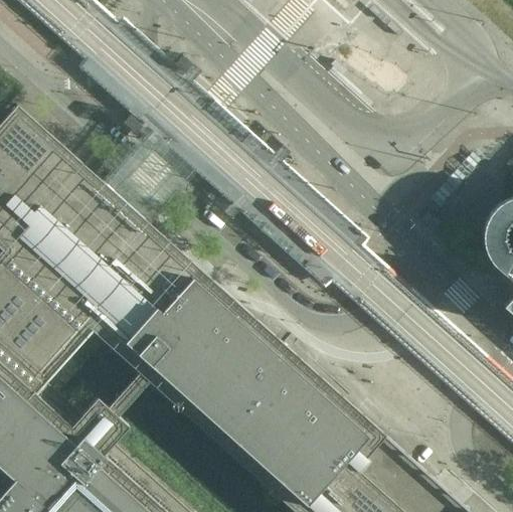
[(194,66),(184,57),(176,65),(187,75),(194,66)]
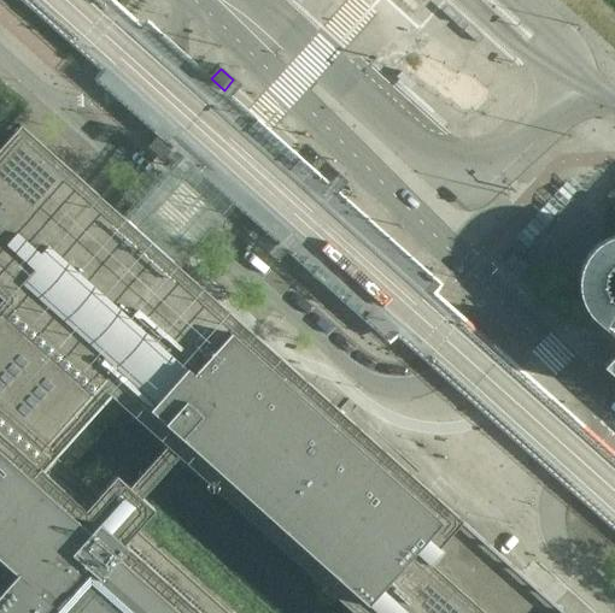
[(226,612),(138,534),(156,513),(140,499),(117,478),(99,499),(56,460),(112,398),(177,457),(352,612),(564,612),(156,248),(22,129),(0,152),(0,298),(5,302),(0,306),(0,612),(226,612)]
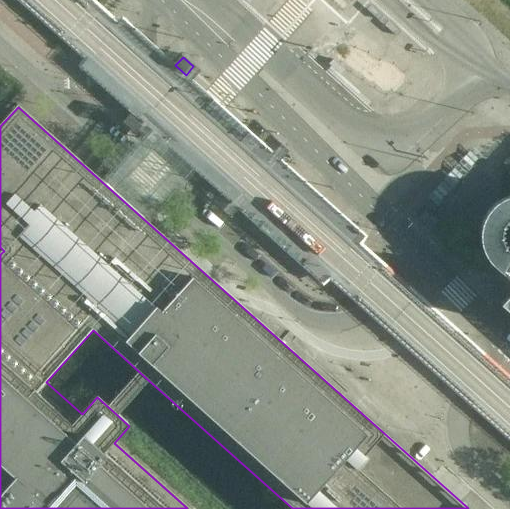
[(131,116),(123,124),(133,133),(141,125),(131,116)]
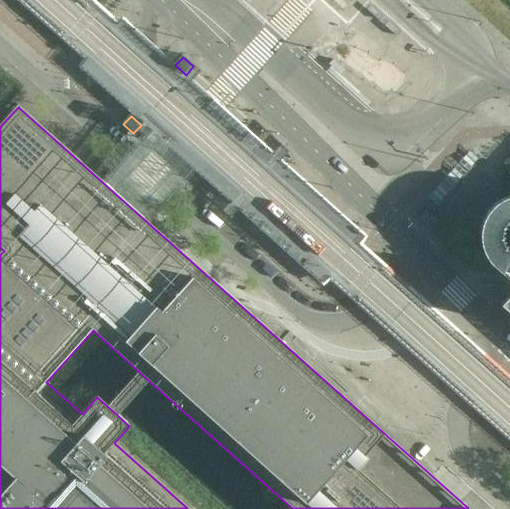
[(509,199),(500,204),(491,211),(485,220),(482,230),(481,240),(483,251),(488,260),(495,268),(505,278),(509,282),(509,295),(501,305),(509,313),(509,199)]
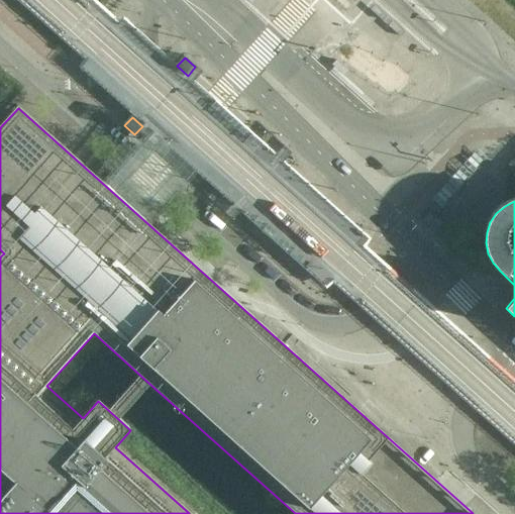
[(436,234),(444,226),(431,214),(423,222),(436,234)]
